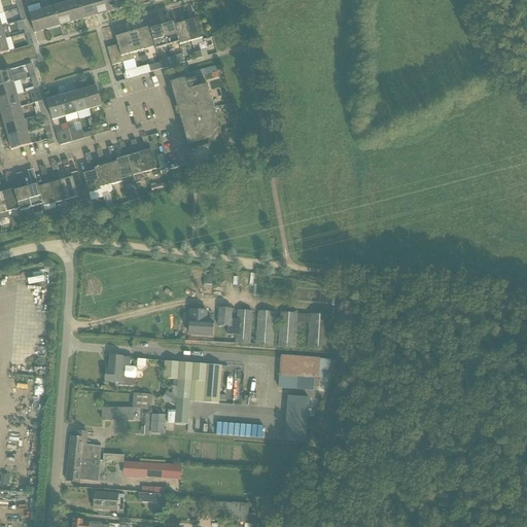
[(84,20),(78,0),(75,0),(66,3),(72,23),(84,20)]
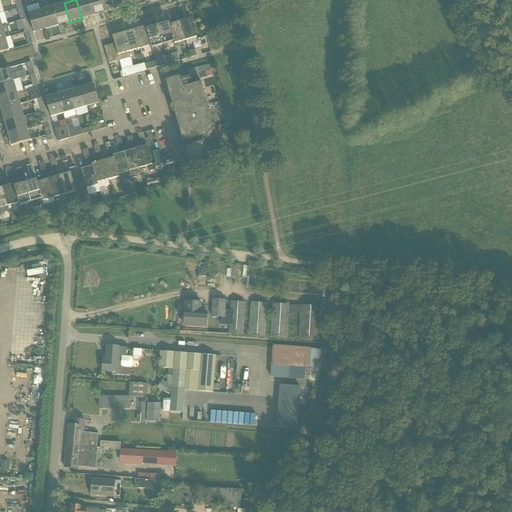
[(93,16),(88,0),(76,0),(82,19),(93,16)]
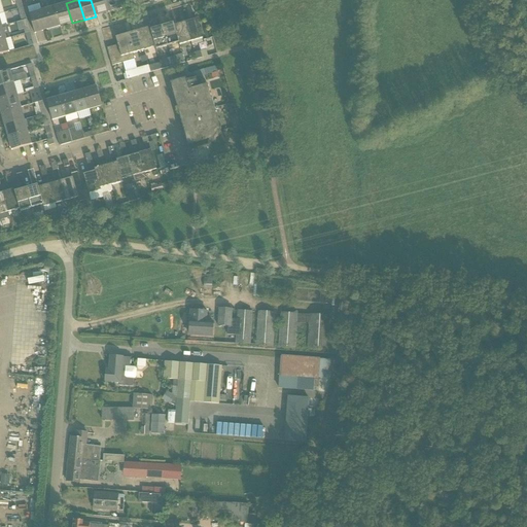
[(109,12),(105,0),(91,0),(96,16),(109,12)]
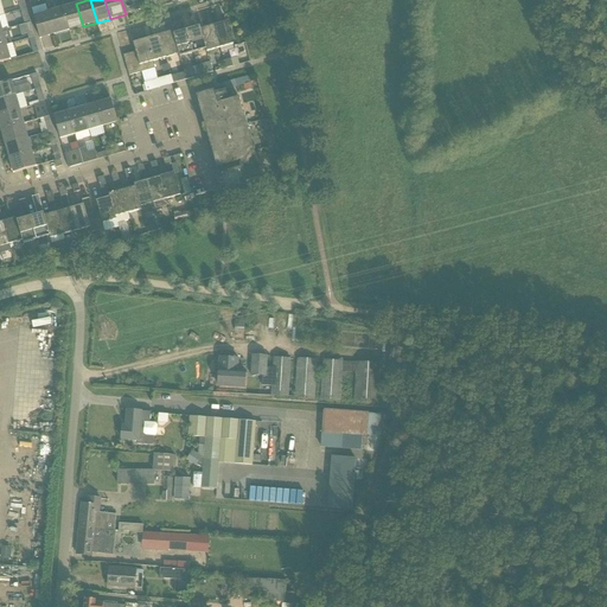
[(136,0),(121,0),(126,14),(140,11),(136,0)]
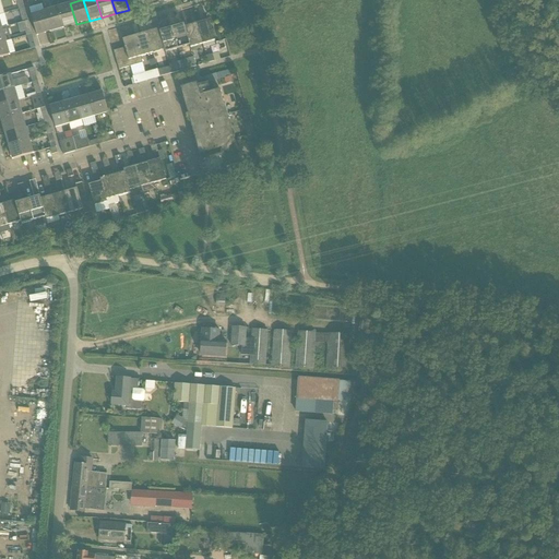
[(76,24),(70,3),(57,7),(63,28),(76,24)]
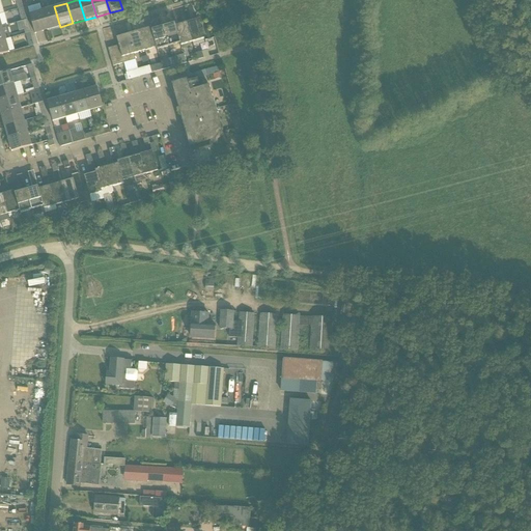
[(60,27),(54,6),(43,9),(48,30),(60,27)]
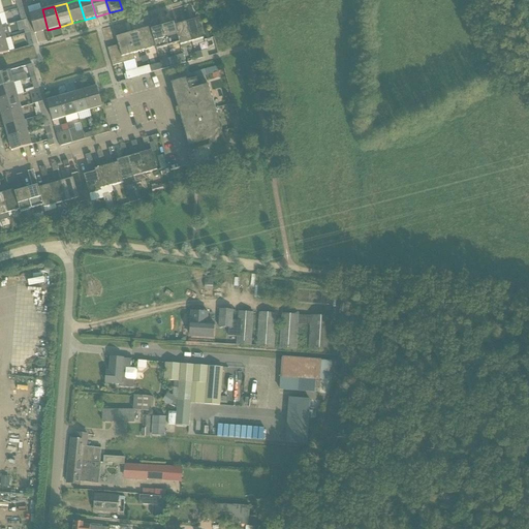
[(48,30),(42,9),(29,13),(34,34),(48,30)]
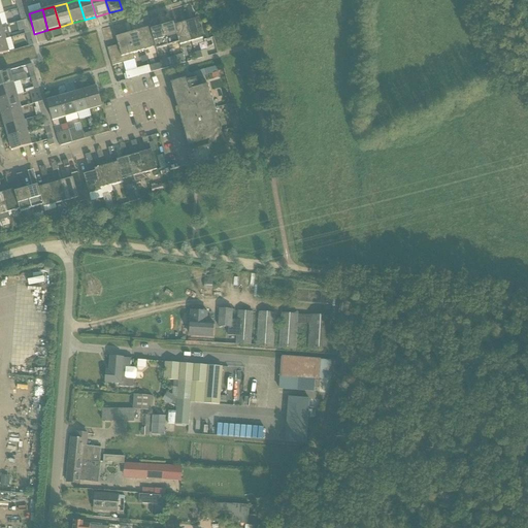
[(186,22),(186,24),(191,41),(202,38),(197,19),(186,22)]
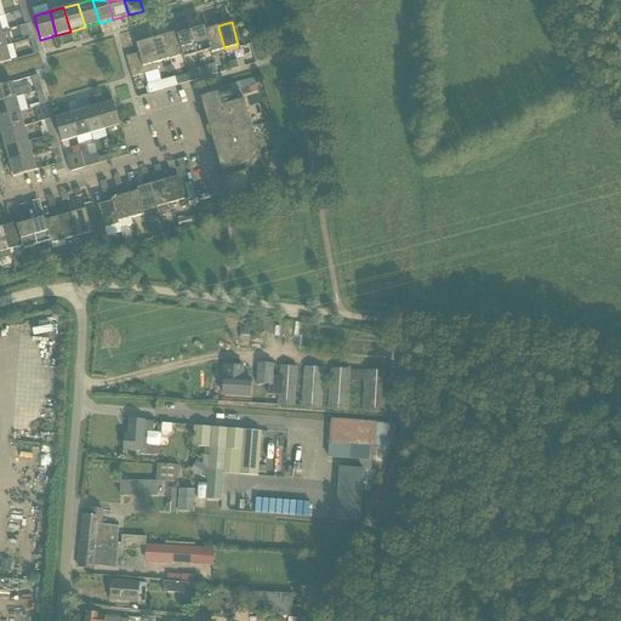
[(205,29),(205,32),(211,50),(210,50),(211,53),(224,49),(218,28),(218,26),(205,29)]
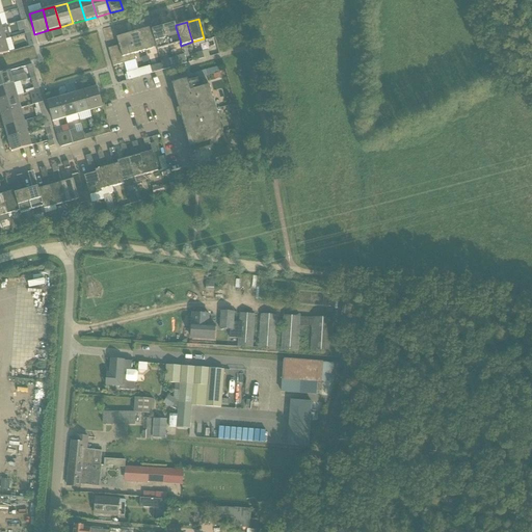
[(176,27),(176,25),(175,23),(163,26),(168,46),(180,43),(181,43),(176,27)]
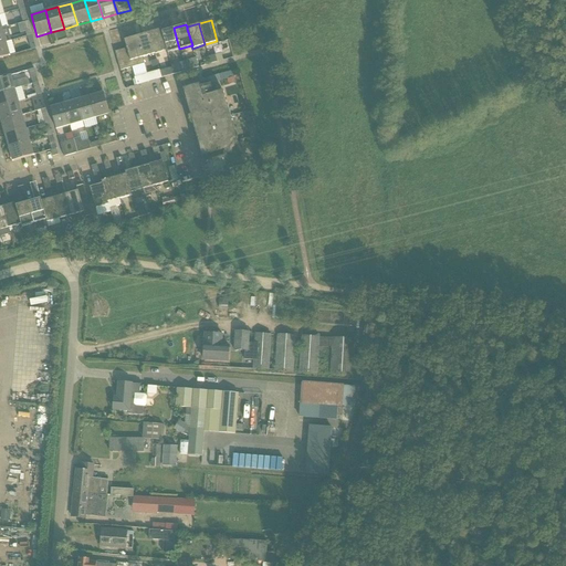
[(7,28),(2,29),(0,29),(0,43),(6,42),(11,41),(7,28)]
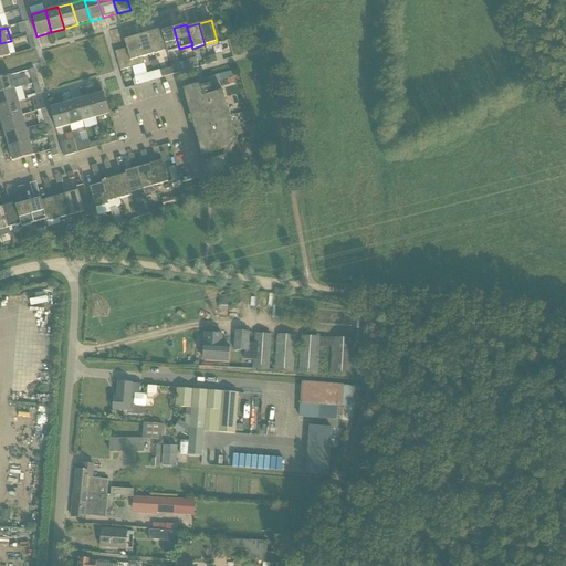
[(167,50),(166,50),(167,53),(179,49),(174,28),(161,31),(163,33),(161,34),(167,50)]
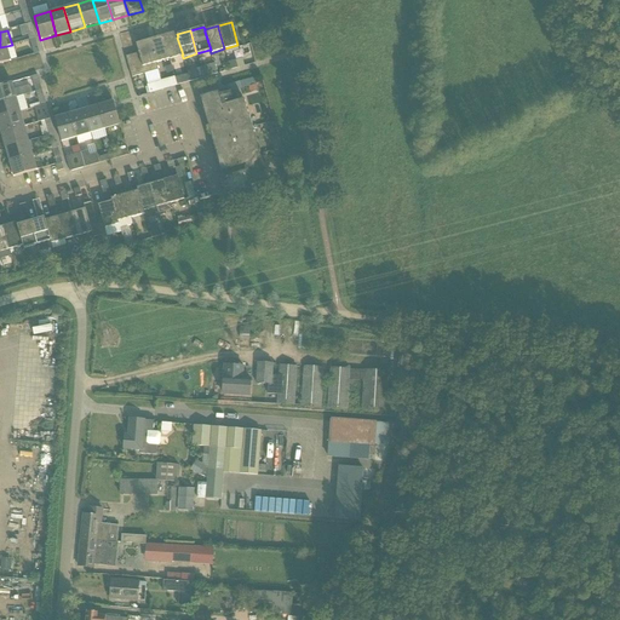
[(162,35),(164,38),(164,39),(168,58),(182,55),(183,55),(177,38),(178,36),(177,34),(176,32),(162,35)]
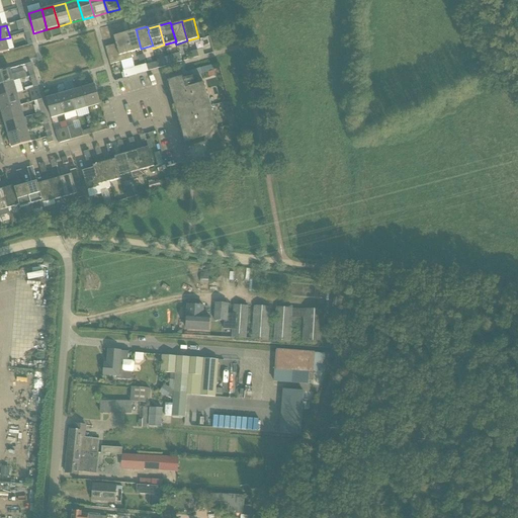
[(124,32),(125,35),(130,52),(141,49),(137,32),(137,31),(136,29),(124,32)]
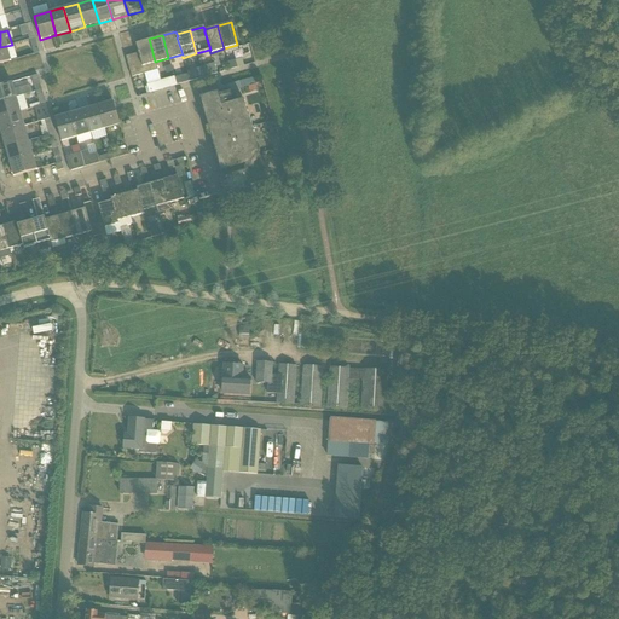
[(155,62),(150,42),(149,39),(134,44),(137,52),(125,56),(131,76),(156,69),(155,63),(155,62)]
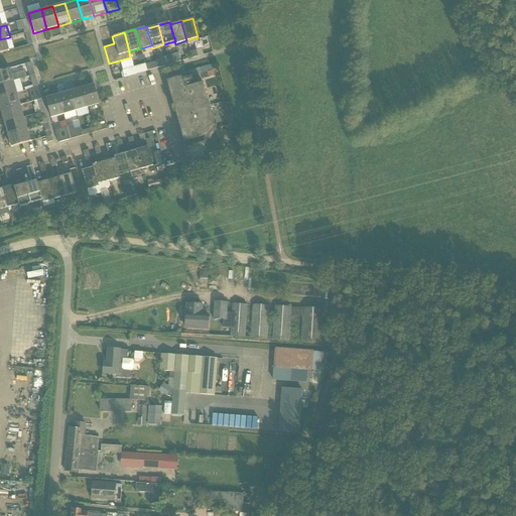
[(0,52),(9,50),(5,38),(0,39),(0,52)]
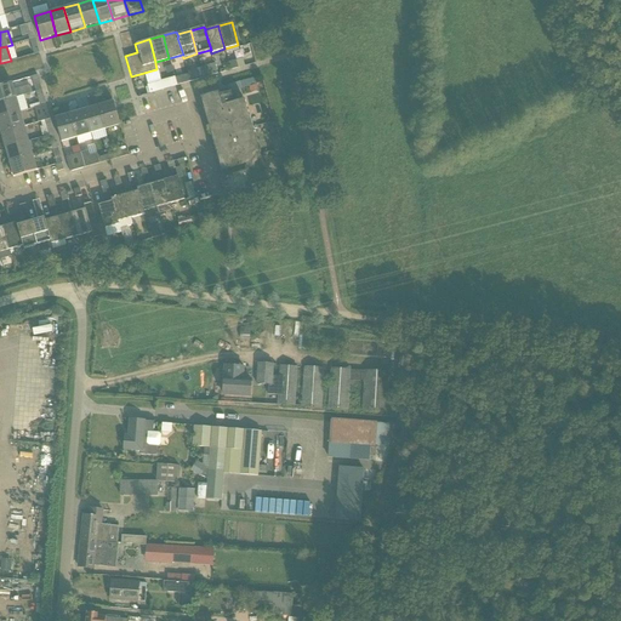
[(0,101),(16,97),(12,83),(11,83),(0,85),(0,101)]
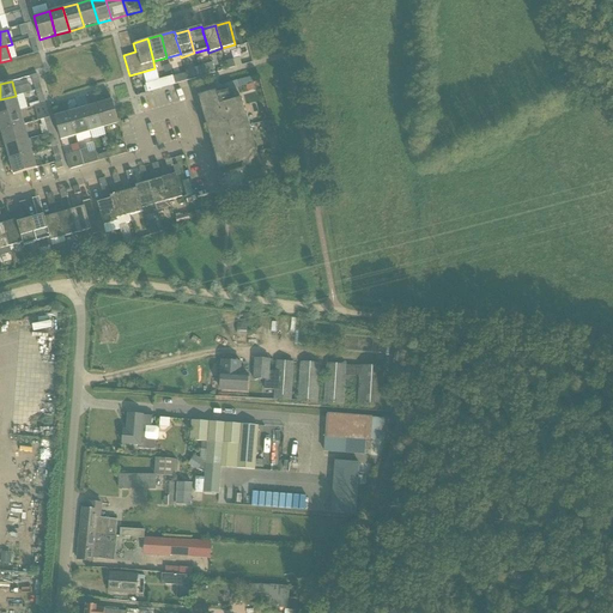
[(153,90),(151,83),(145,84),(146,85),(144,86),(145,92),(153,90)]
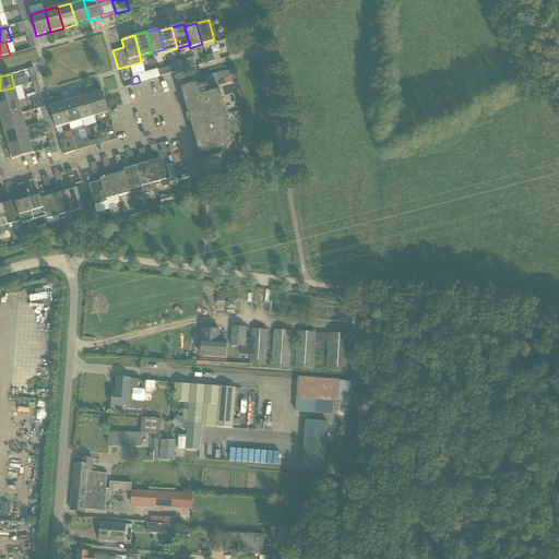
[(240,164),(225,110),(219,90),(210,92),(207,83),(197,85),(197,83),(179,87),(201,162),(202,162),(203,166),(207,165),(210,173),(240,164)]
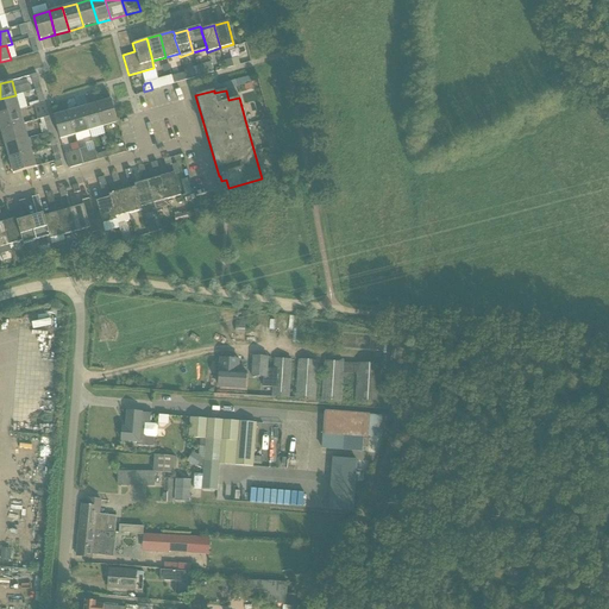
[(0,114),(20,110),(16,95),(0,99),(0,114)]
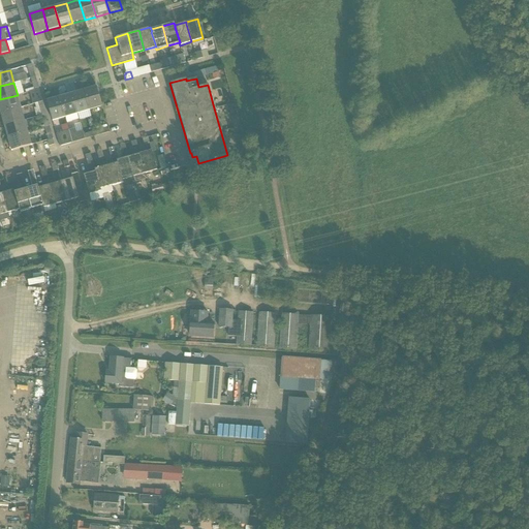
[(96,87),(84,90),(89,111),(102,106),(101,103),(98,93),(96,87)]
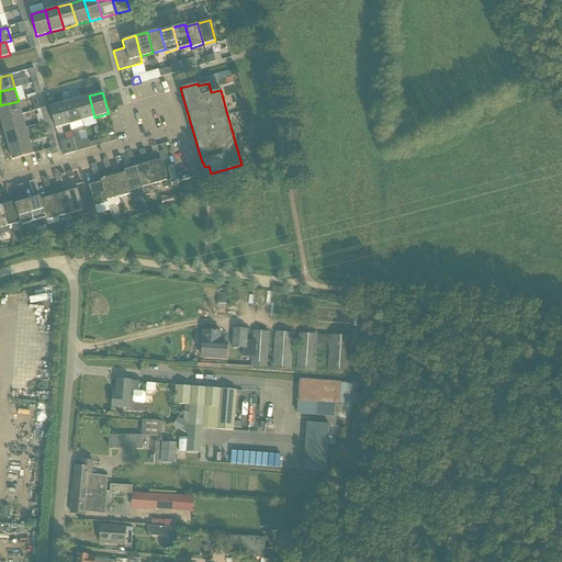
[(43,103),(41,94),(36,97),(31,98),(33,107),(43,103)]
